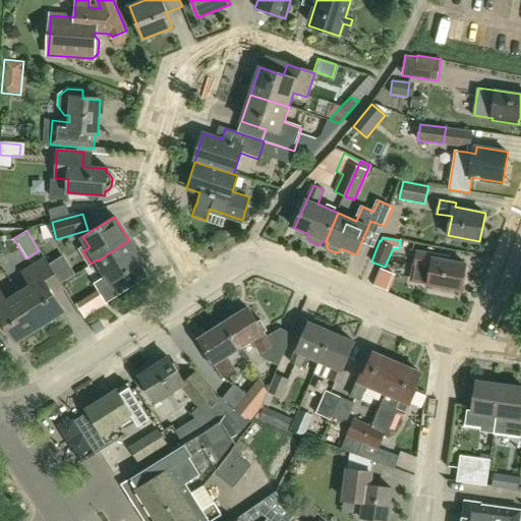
[(129,240),(98,261),(107,275),(95,283),(107,302),(129,289),(121,277),(143,263),(129,240)]
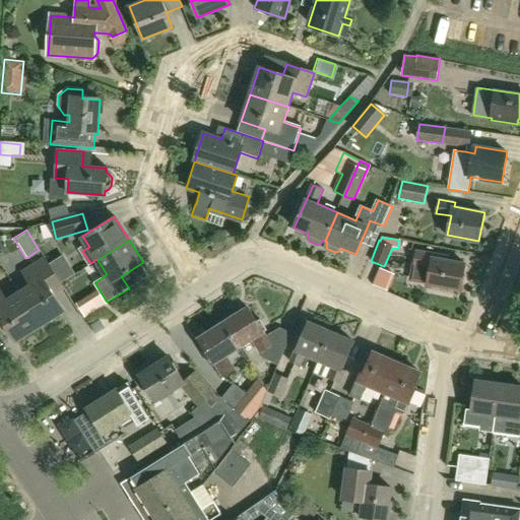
[(429,283),(429,284),(461,290),(466,264),(448,261),(448,257),(417,251),(411,279),(429,283)]
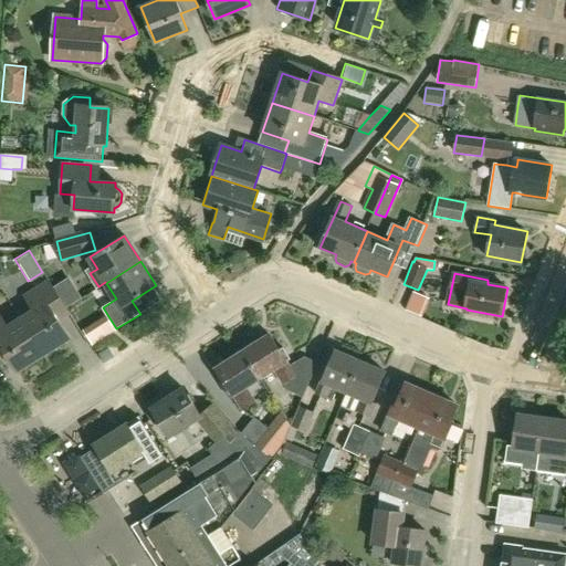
[(34,311),(20,321),(42,356),(70,338),(59,321),(70,313),(50,281),(25,296),(34,311)]
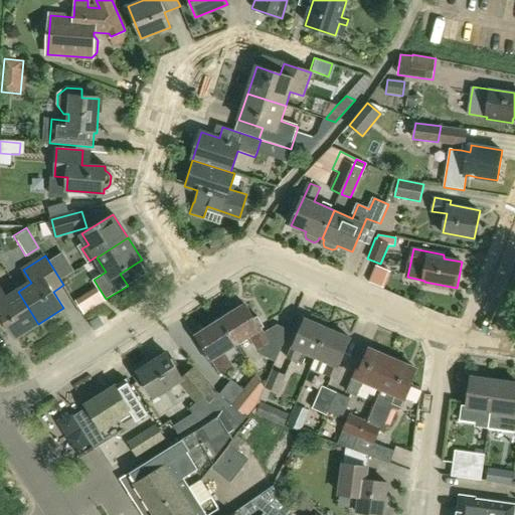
[(382,285),(385,268),(371,265),(368,282),(382,285)]
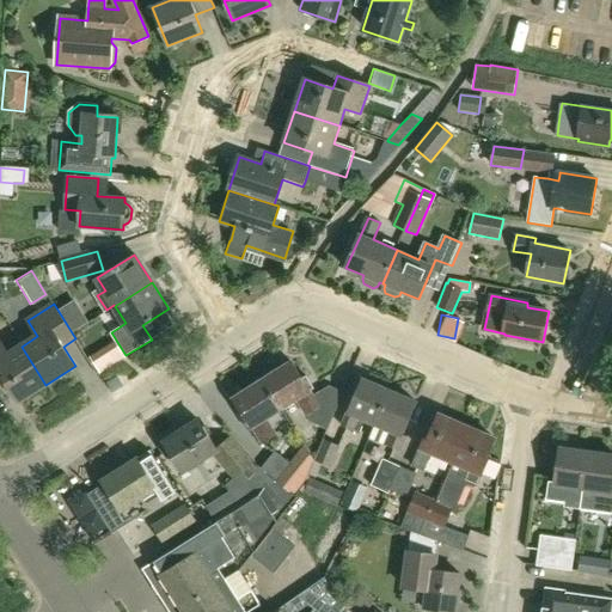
[(73,329),(86,353),(105,343),(93,319),(73,329)]
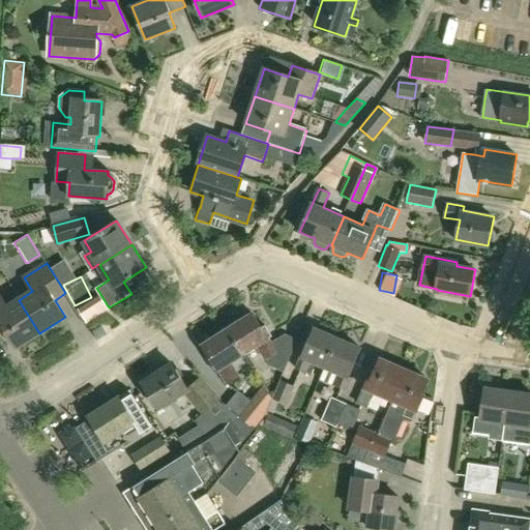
[(39,333),(19,300),(7,307),(0,296),(0,334),(5,331),(17,348),(39,333)]
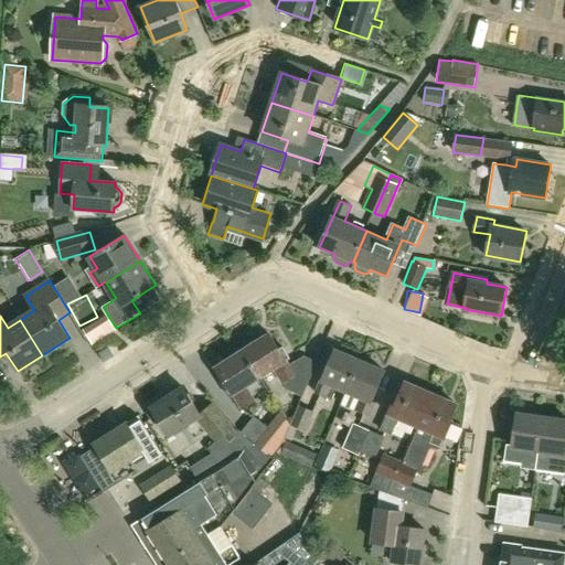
[(270,333),(243,350),(260,377),(275,368),(284,383),(283,383),(287,391),(302,397),(317,362),(304,356),(289,365),(287,360),(290,358),(284,347),(280,349),(270,333)]
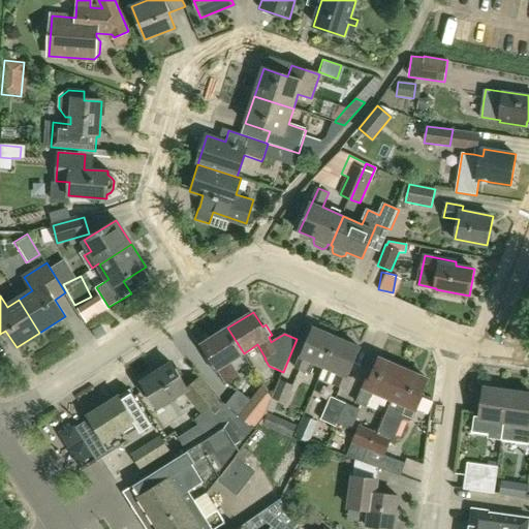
[(97,339),(106,334),(100,325),(92,331),(97,339)]
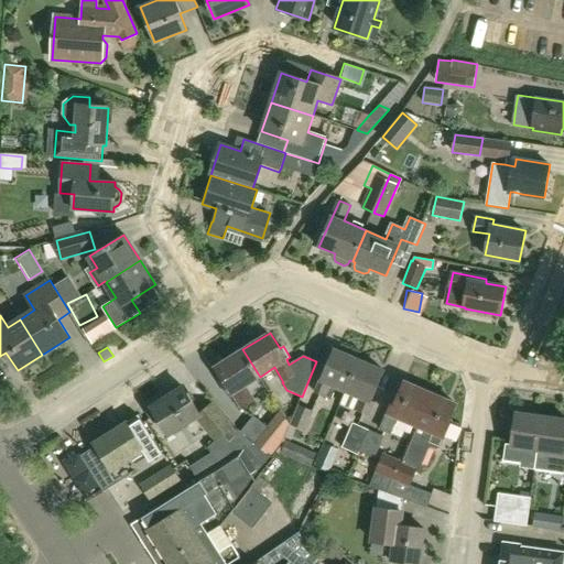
[(260,377),(242,349),(216,366),(226,382),(223,384),(229,396),(234,392),(242,408),(255,400),(246,386),(260,377)]
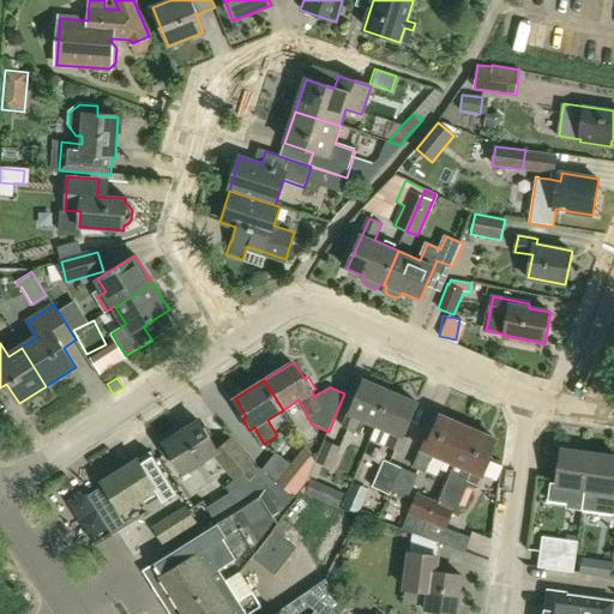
[(366,421),(378,426),(392,391),(365,380),(350,414),(344,427),(355,432),(361,434),(366,421)]
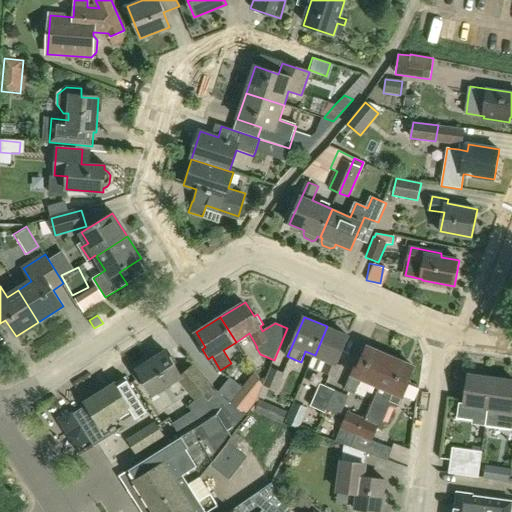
[(349,336),(327,326),(315,355),(310,368),(323,373),(323,372),(336,377),(341,365),(337,364),(349,336)]
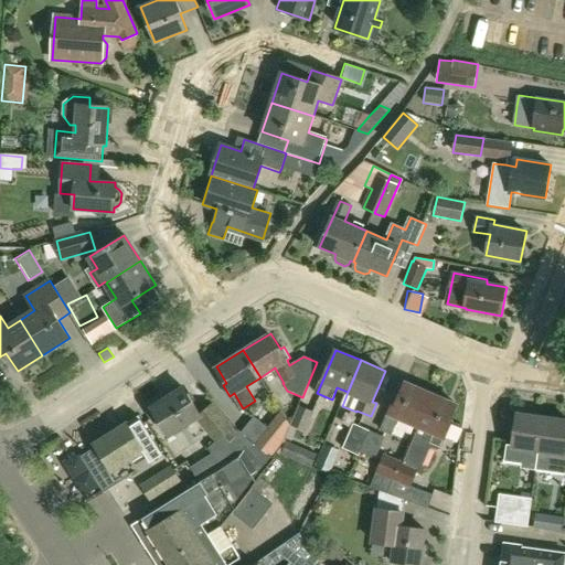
[(417,425),(432,393),(406,382),(400,397),(396,396),(382,429),(393,434),(400,417),(417,425)]
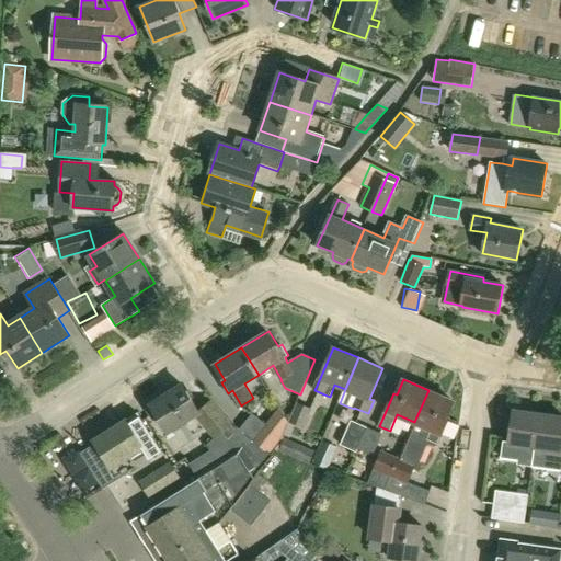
[(182,385),(165,395),(165,392),(160,391),(146,401),(145,405),(152,418),(157,415),(168,432),(195,414),(199,421),(201,420),(215,437),(206,445),(207,447),(232,423),(213,399),(198,410),(182,385)]
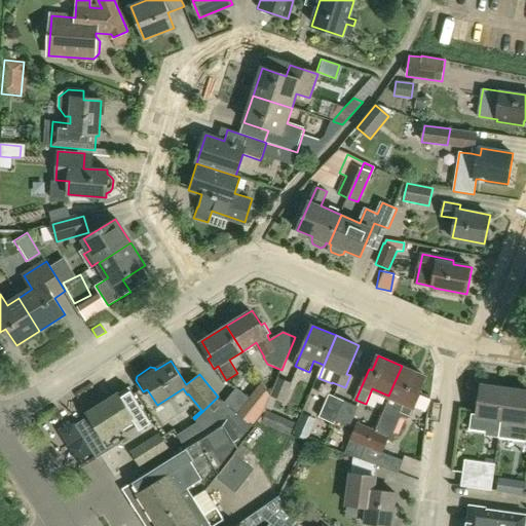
[(425,376),(402,366),(388,396),(374,430),(361,460),(377,465),(377,467),(398,475),(403,461),(383,452),(388,440),(391,441),(403,414),(410,417),(415,408),(421,392),(419,391),(425,376)]
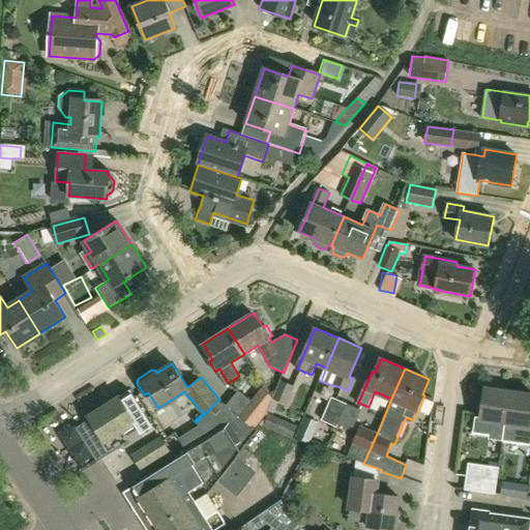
[(281,381),(272,400),(287,406),(294,387),(281,381)]
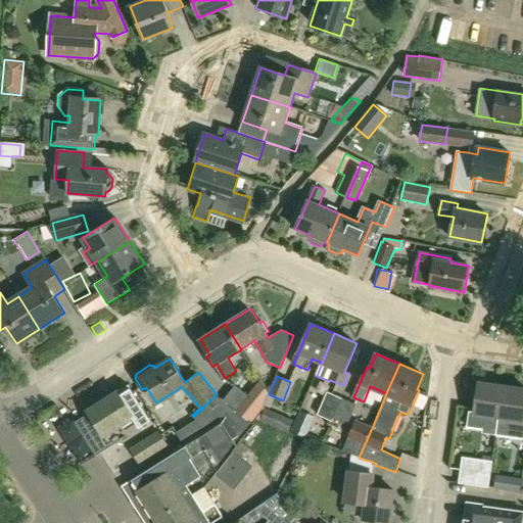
[(495,436),(497,436),(504,387),(478,383),(474,413),(469,413),(467,427),(482,429),(483,424),(496,426),(495,436)]
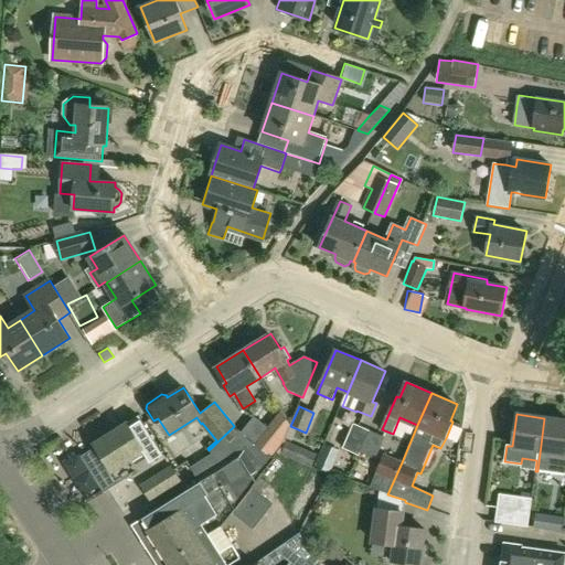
[(138,469),(132,461),(146,454),(150,461),(162,454),(139,415),(94,443),(97,447),(84,455),(105,489),(138,469)]
